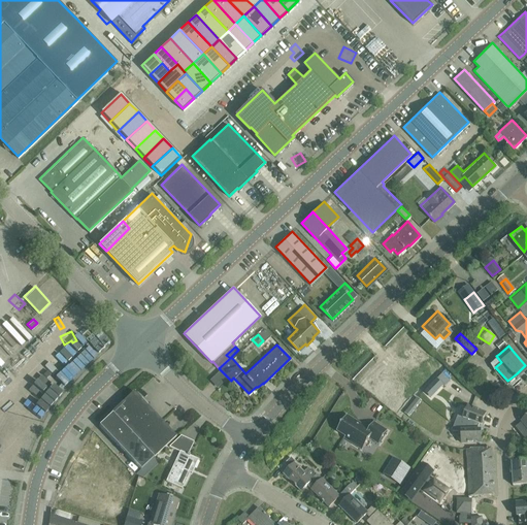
[(408,378),(420,366),(401,348),(389,360),(408,378)]
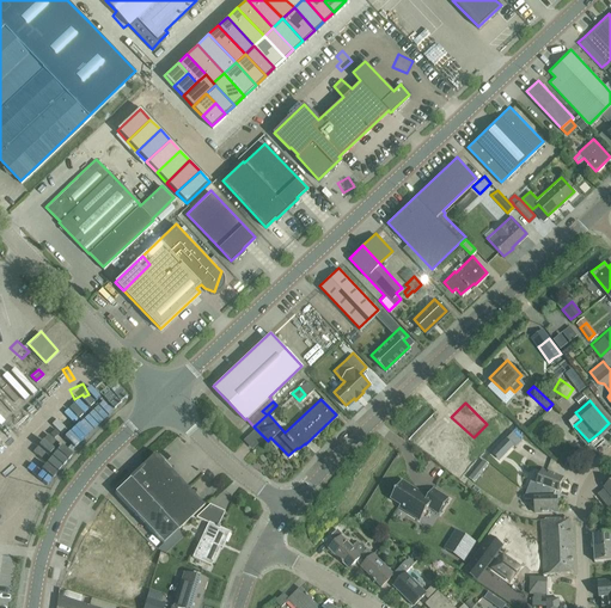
[(153,450),(127,476),(128,477),(152,502),(176,528),(202,503),(153,450)]
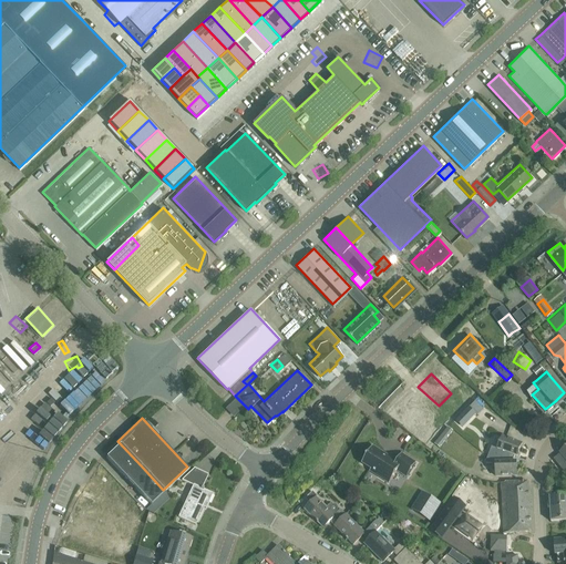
[(444,422),(431,439),(438,445),(452,428),(470,441),(474,437),(452,418),(446,424),(444,422)]
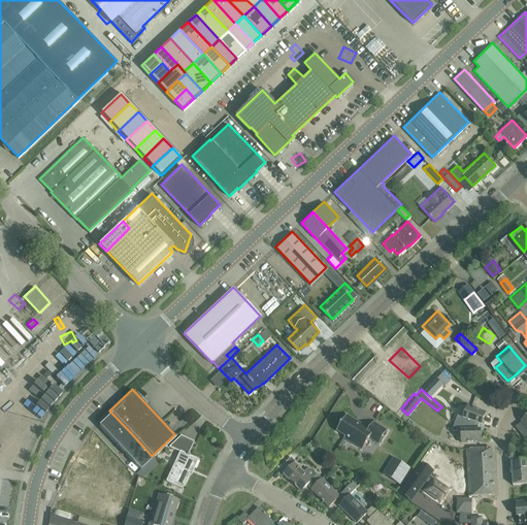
[(456,413),(454,421),(476,425),(478,422),(480,423),(485,411),(466,404),(462,415),(456,413)]
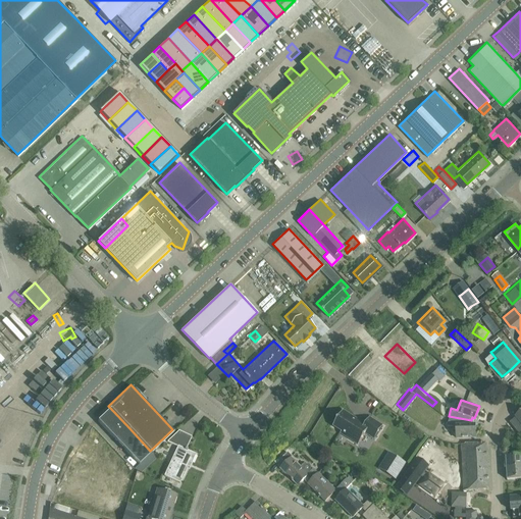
[(129,428),(109,407),(97,418),(117,440),(129,428)]
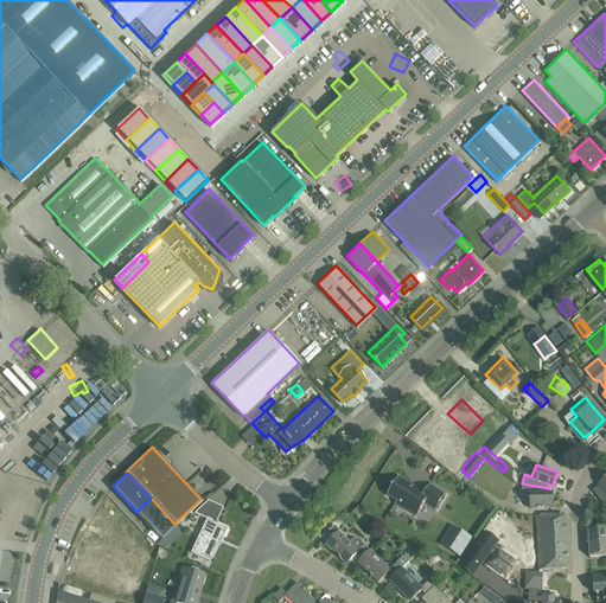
[(605,473),(598,481),(599,482),(591,488),(605,505),(605,502),(605,473)]
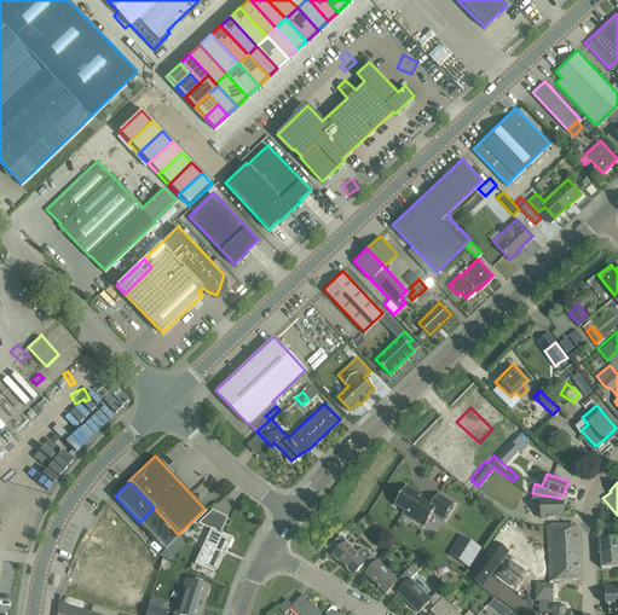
[(402,511),(423,524),(432,510),(443,517),(452,502),(437,492),(432,500),(405,483),(393,502),(404,509),(402,511)]
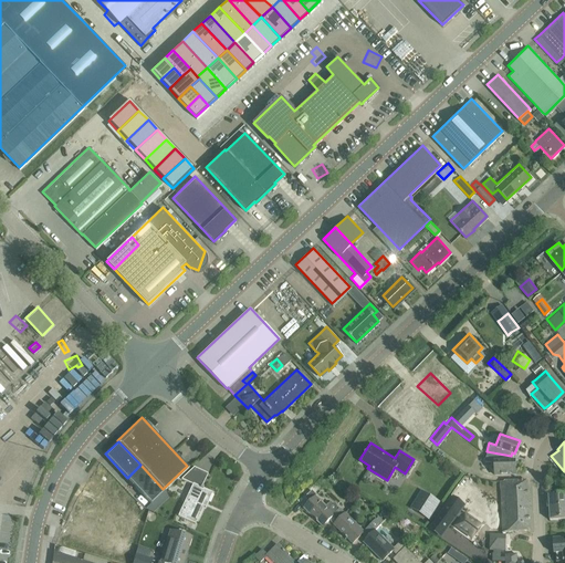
[(511,456),(487,451),(483,459),(484,460),(493,460),(493,472),(514,472),(514,458),(511,458),(511,456)]
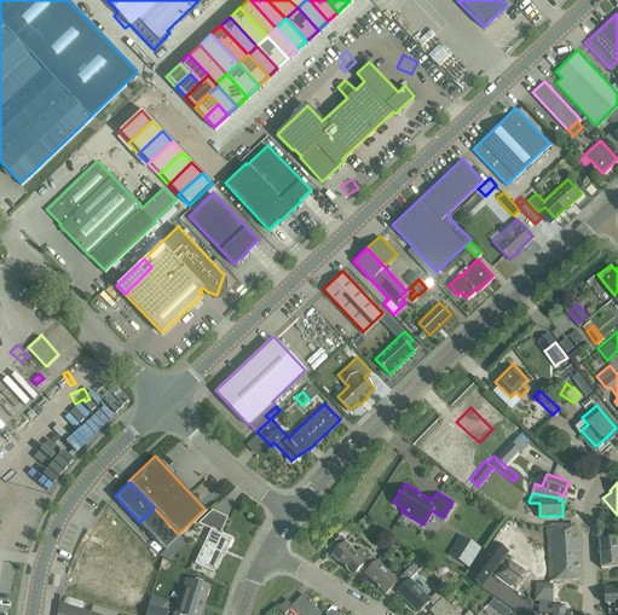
[(0,510),(5,516),(10,511),(0,500),(0,510)]
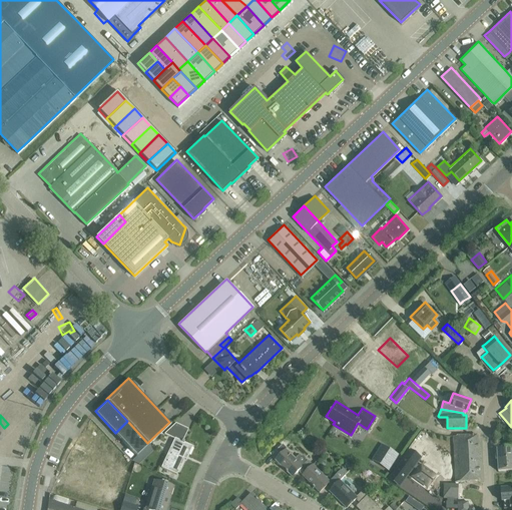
[(147,443),(127,421),(115,433),(135,454),(147,443)]
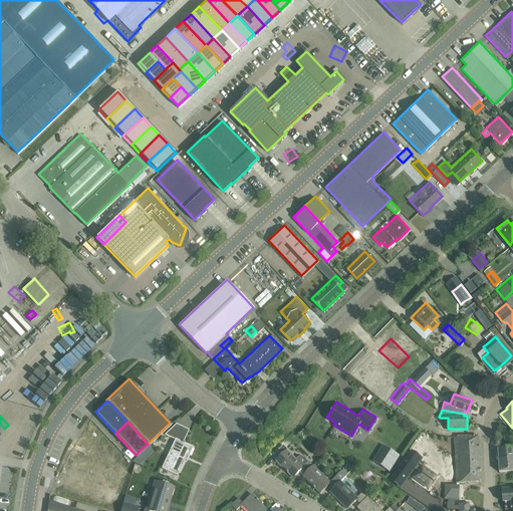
[(164,433),(174,438),(161,466),(176,473),(186,453),(187,454),(192,445),(183,441),(184,440),(182,439),(188,428),(175,422),(164,433)]
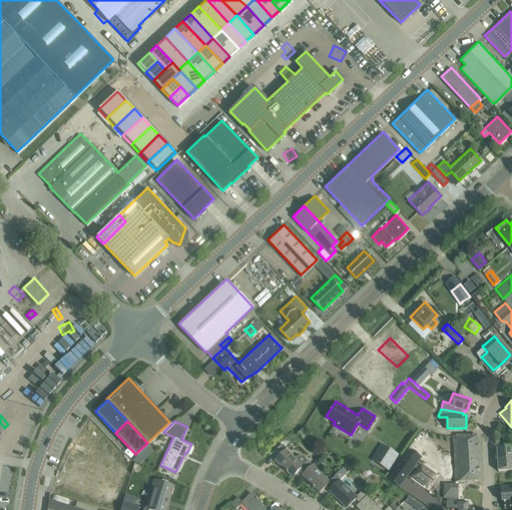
[(478,459),(476,433),(452,434),(453,460),(478,459)]
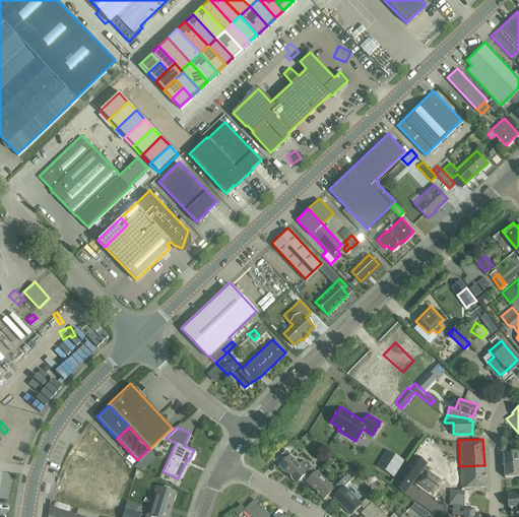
[(518,451),(503,453),(503,464),(518,463),(518,451)]
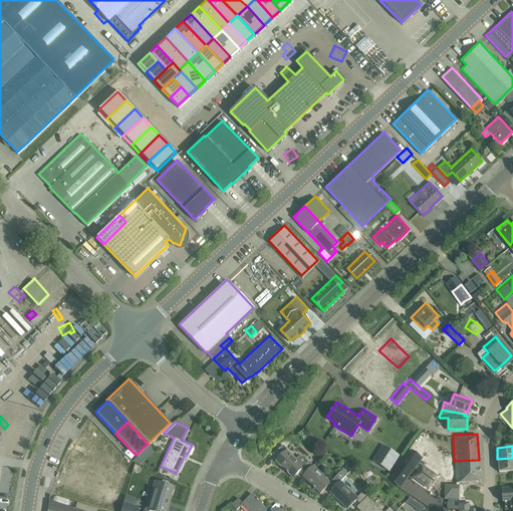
[(299,454),(295,458),(285,448),(275,459),(292,476),(298,470),(302,474),(317,459),(315,456),(310,461),(307,459),(305,461),(304,460),(304,458),(304,457),(303,456),(300,456),(299,454)]
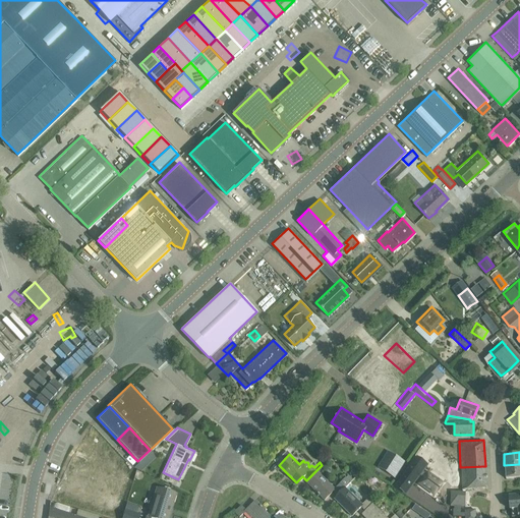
[(411,483),(419,473),(422,475),(423,476),(426,472),(424,471),(422,469),(421,469),(426,462),(425,461),(416,455),(394,484),(397,487),(405,493),(411,483)]
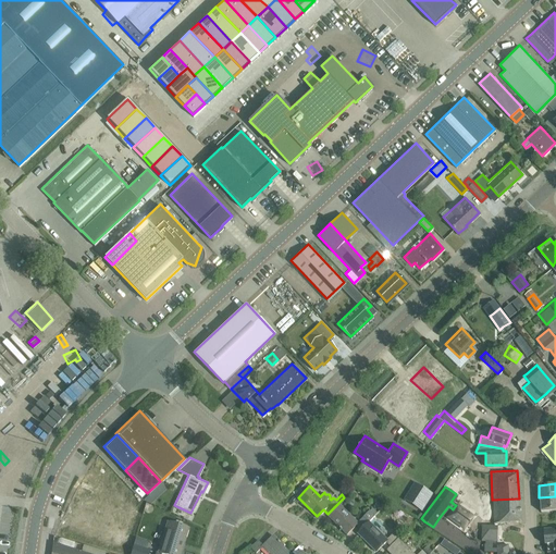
[(427,488),(422,494),(412,488),(405,499),(420,508),(431,491),(427,488)]
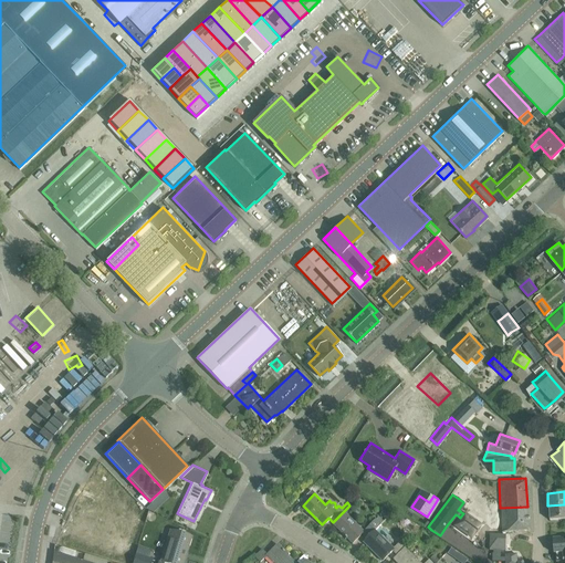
[(564,517),(564,504),(547,506),(548,518),(564,517)]
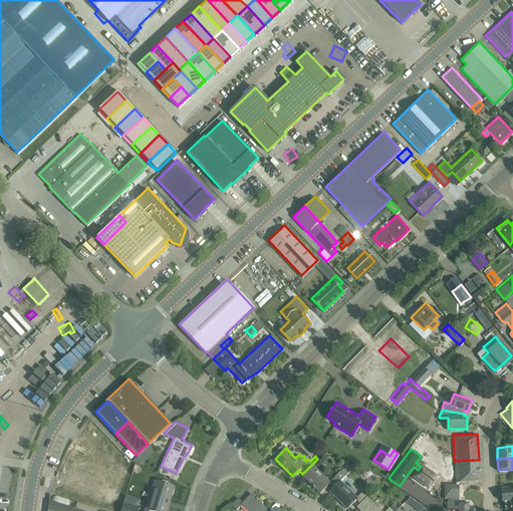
[(317,459),(302,474),(302,475),(319,491),(328,482),(332,487),(339,479),(345,474),(340,469),(329,480),(314,466),(319,461),(317,459)]
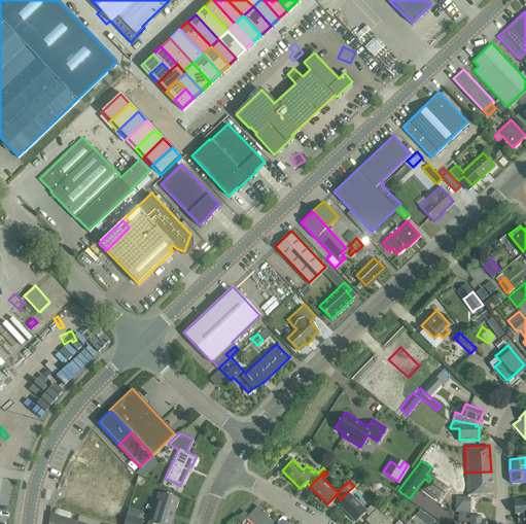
[(492,491),(491,472),(465,473),(466,494),(492,491)]
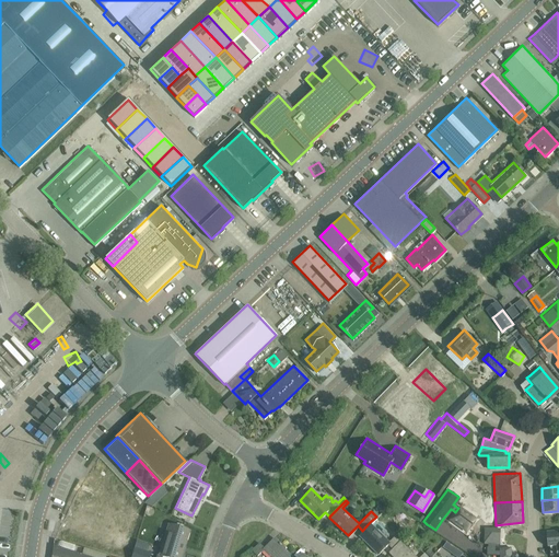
[(458,507),(458,508),(455,512),(451,519),(466,530),(475,519),(469,514),(458,507)]
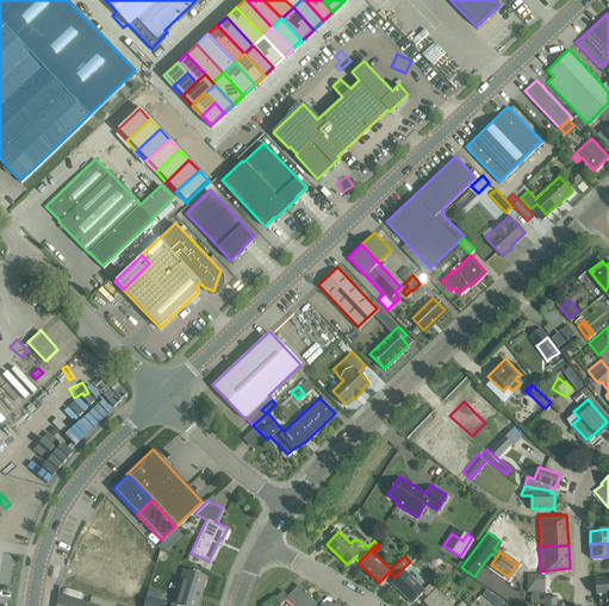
[(181,568),(172,603),(169,601),(167,605),(194,605),(205,575),(181,568)]
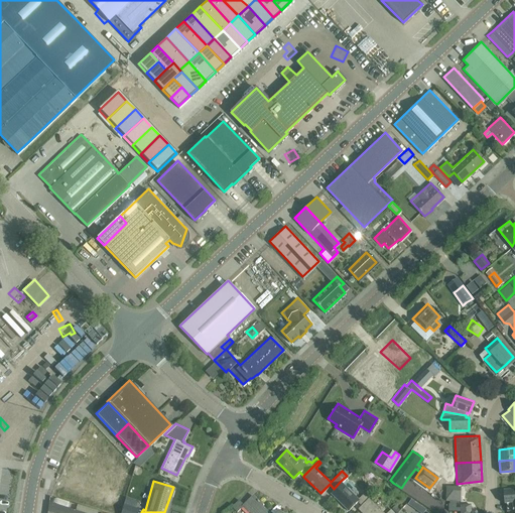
[(341,481),(334,489),(331,492),(348,509),(356,500),(361,504),(368,497),(363,492),(358,498),(341,481)]
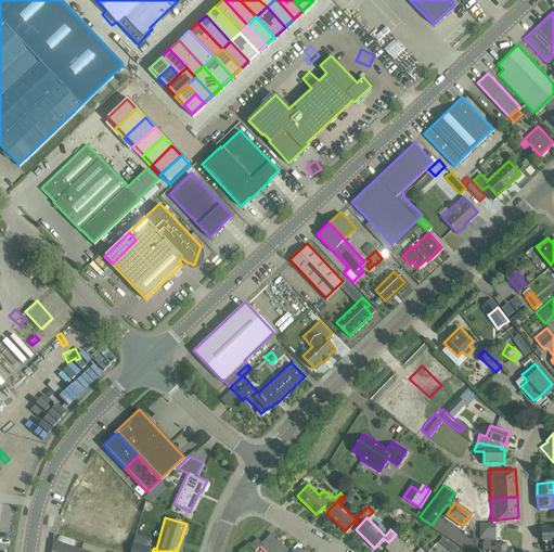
[(505,551),(505,541),(494,542),(494,544),(490,544),(490,538),(494,538),(494,522),(479,522),(479,538),(482,538),(482,540),(481,540),(481,549),(494,549),(494,551),(505,551)]
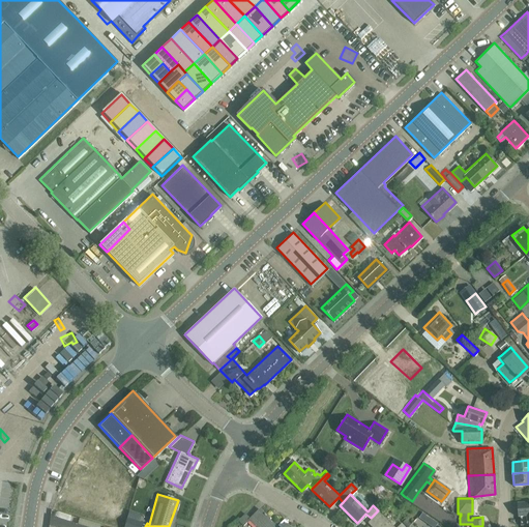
[(528,526),(528,500),(517,501),(518,513),(519,513),(520,524),(523,524),(522,526),(528,526)]
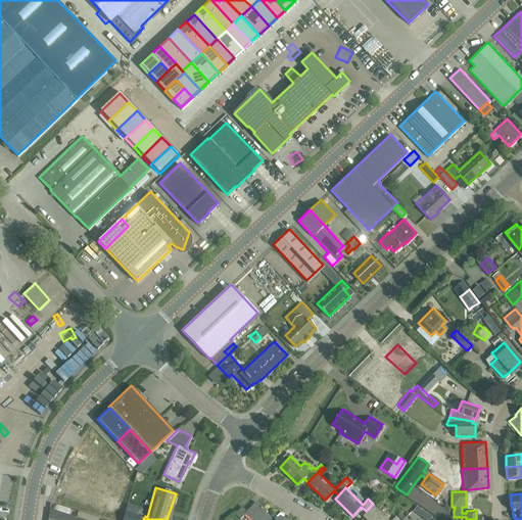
[(270,519),(273,518),(255,501),(246,510),(241,505),(234,513),(239,518),(245,512),(252,519),(270,519)]
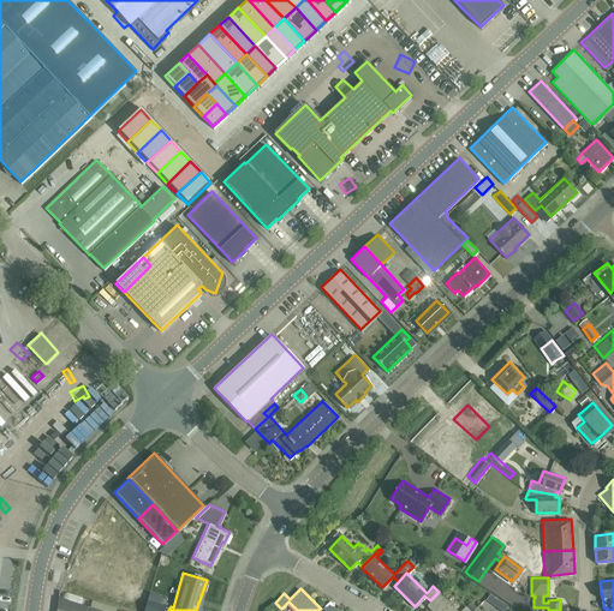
[(458,610),(439,592),(430,600),(425,605),(431,610),(470,610),(471,610),(465,605),(458,610)]
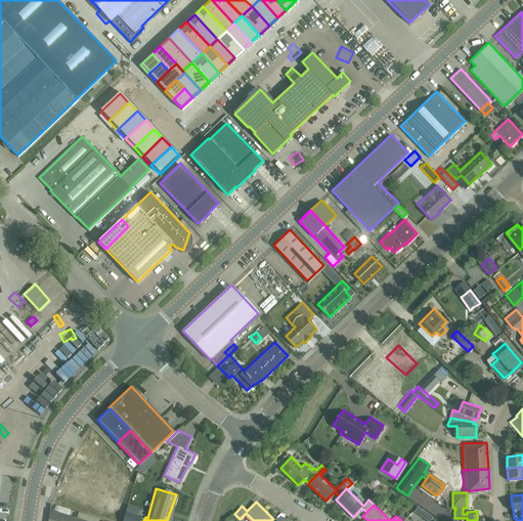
[(91,520),(48,509),(47,520),(49,520),(91,520)]
